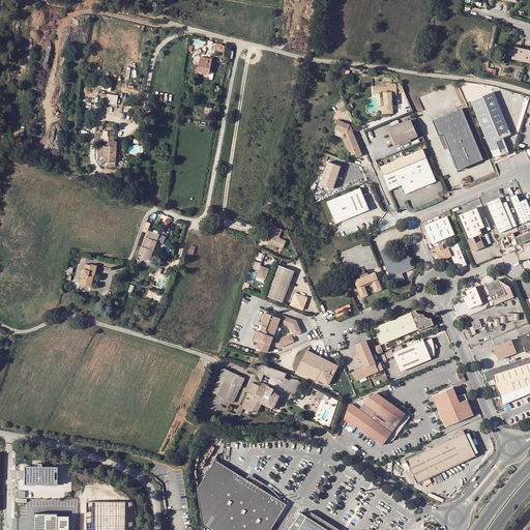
[(514,48),(512,59),(529,62),(529,51),(521,50),(514,48)]
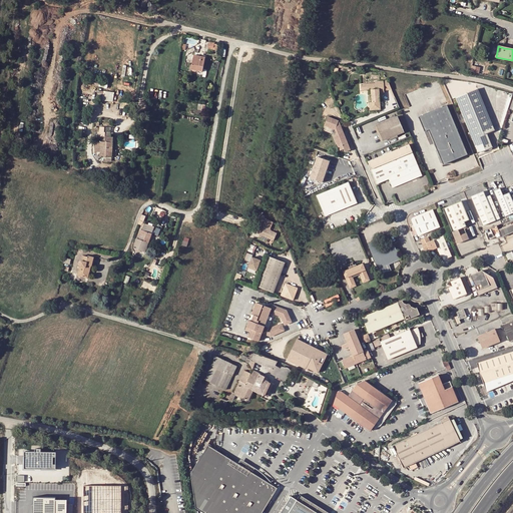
[(202,72),(205,57),(193,55),(191,70),(202,72)]
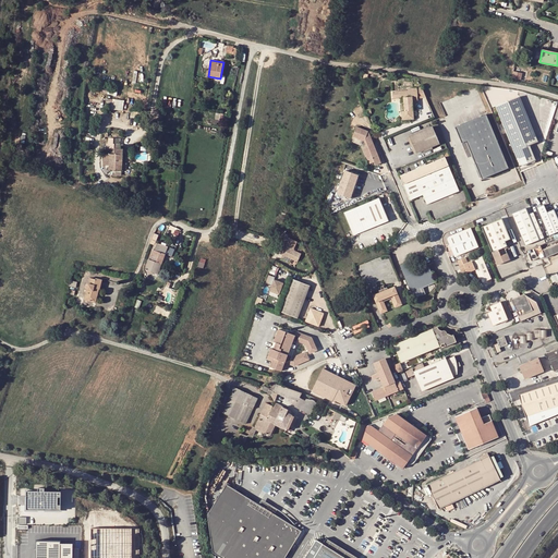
[(393,92),(393,98),(403,97),(404,111),(401,111),(402,121),(414,120),(413,100),(417,100),(417,99),(424,98),(423,86),(407,87),(408,91),(393,92)]
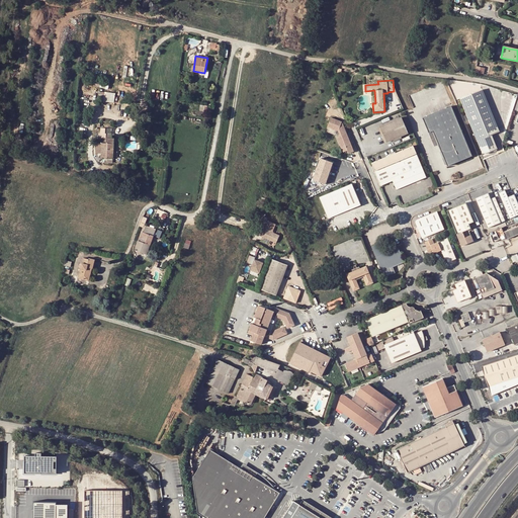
[(461,98),(483,154),(497,148),(492,134),(499,131),(483,89),(461,98)]
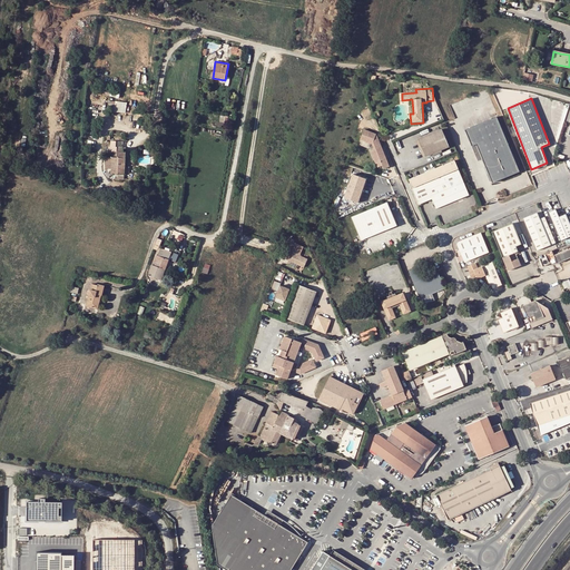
[(520,172),(498,117),(465,129),(472,146),(477,144),(492,183),(520,172)]
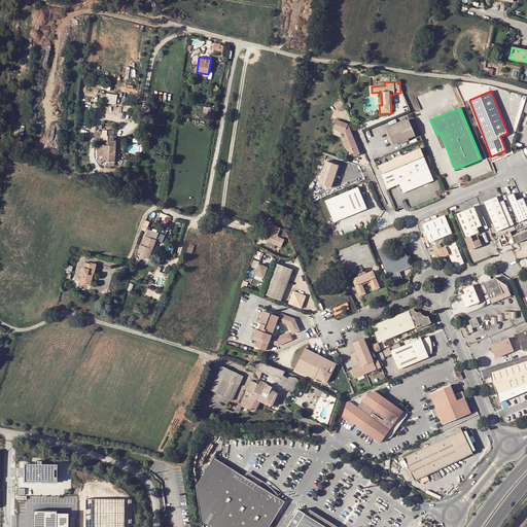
[(393,144),(416,135),(410,118),(387,128),(393,144)]
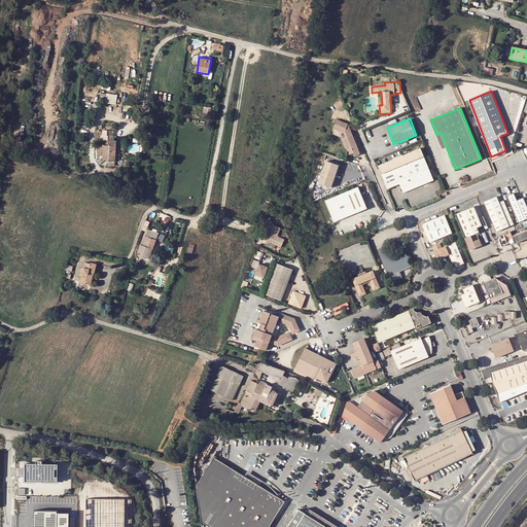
[(355,155),(360,153),(349,124),(337,120),(332,130),(341,132),(344,133),(346,136),(344,140),(348,151),(349,151),(350,154),(354,152),(355,155)]
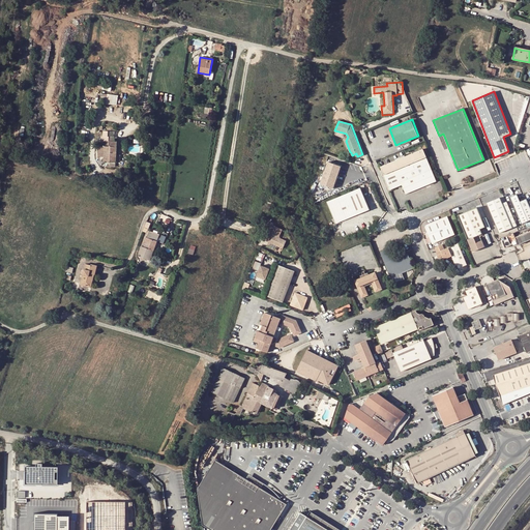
[(109,137),(108,142),(98,141),(97,156),(104,156),(104,162),(109,163),(109,167),(115,167),(116,160),(121,160),(121,154),(116,154),(117,142),(114,142),(114,139),(116,140),(117,137),(109,137)]
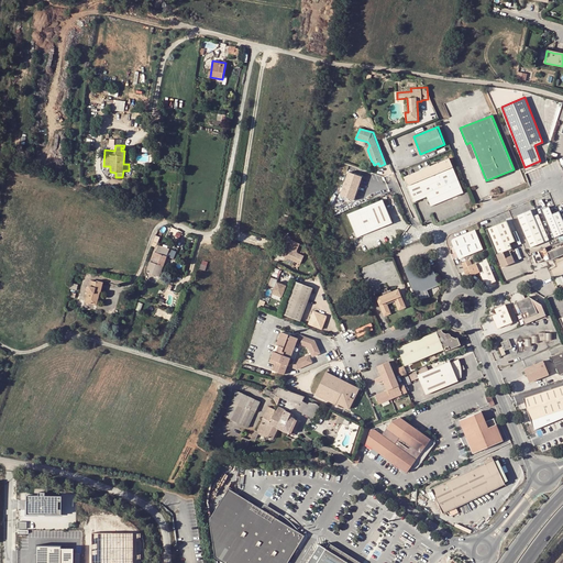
[(446,169),(408,185),(415,201),(427,196),(430,206),(463,192),(453,167),(450,158),(443,161),(446,169)]
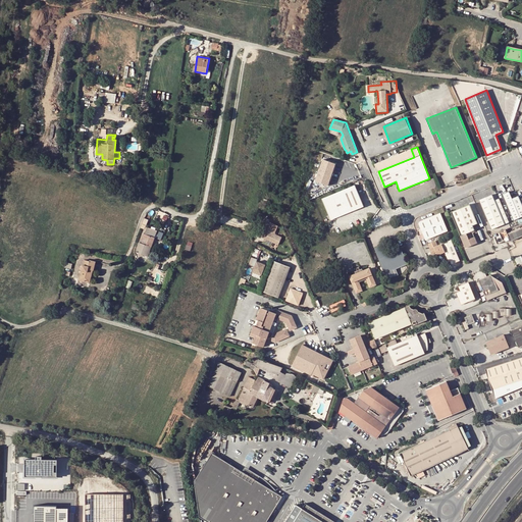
[(414,157),(411,149),(375,163),(377,170),(378,171),(414,157)]
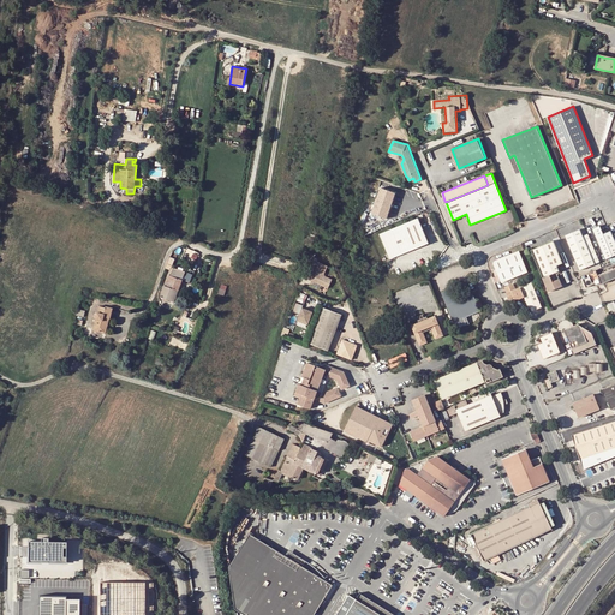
[(395,193),(380,189),(371,213),(387,218),(395,193)]
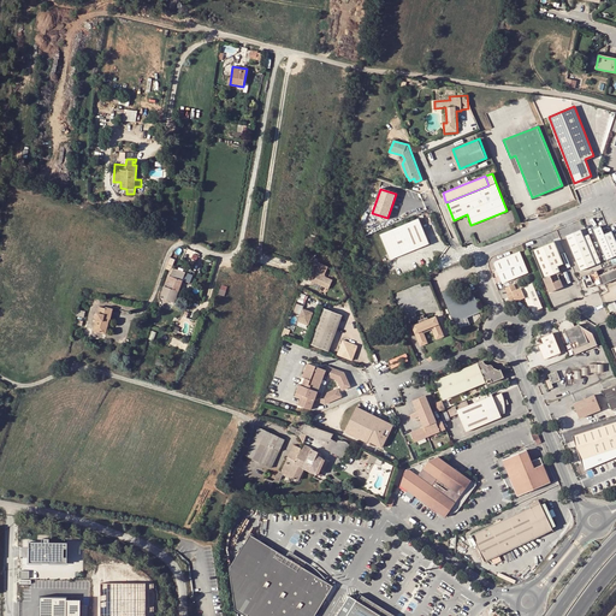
[(428,243),(419,218),(379,235),(390,259),(428,243)]
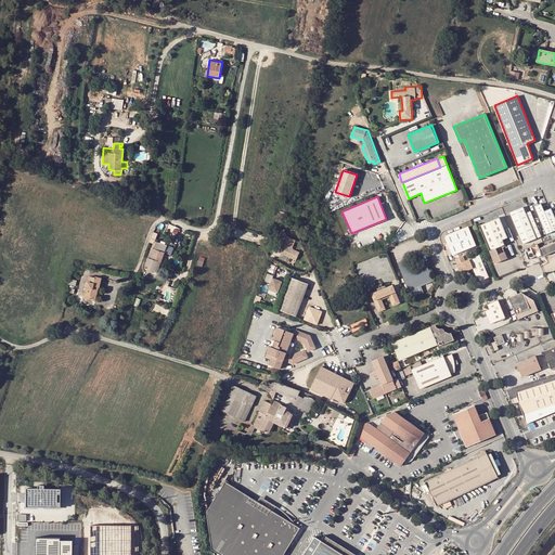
[(544,210),(541,203),(533,206),(545,233),(554,229),(554,218),(551,208),(544,210)]
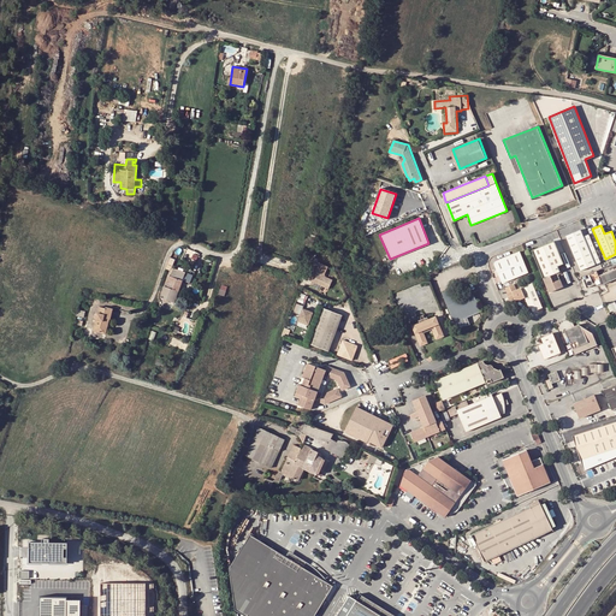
[(596,264),(600,262),(588,234),(584,236),(581,229),(566,235),(580,271),(596,264)]
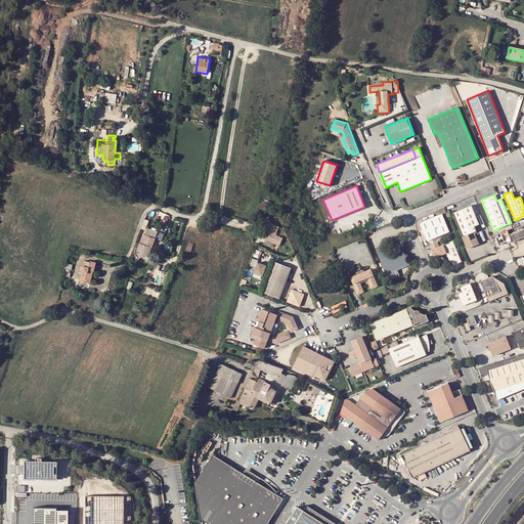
[(472,205),(452,213),(461,231),(475,225),(479,223),(472,205)]
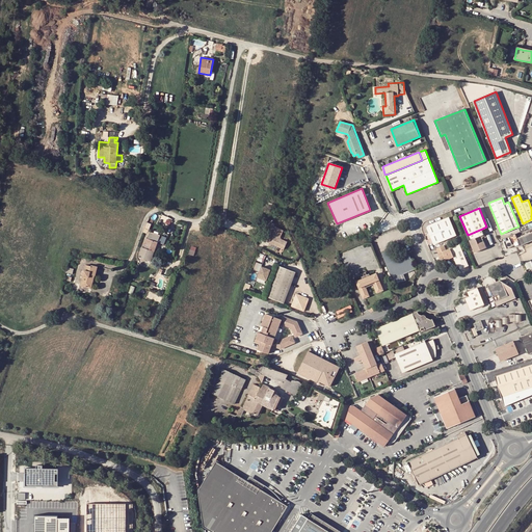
[(427,228),(433,244),(456,235),(448,216),(428,225),(427,225),(427,227),(427,228)]
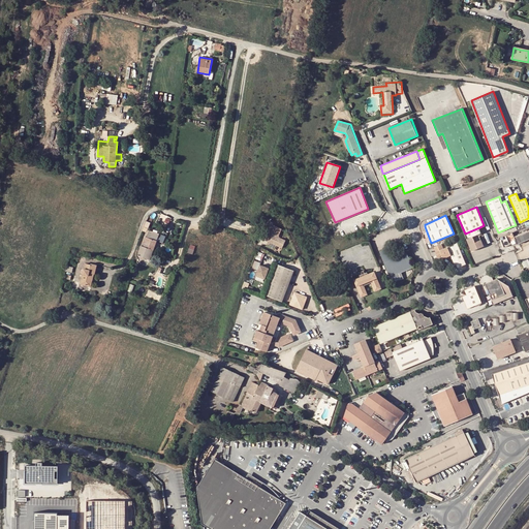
[(279,230),(272,227),(272,229),(269,228),(265,241),(268,242),(267,244),(281,249),(284,242),(278,239),(277,237),(279,230)]
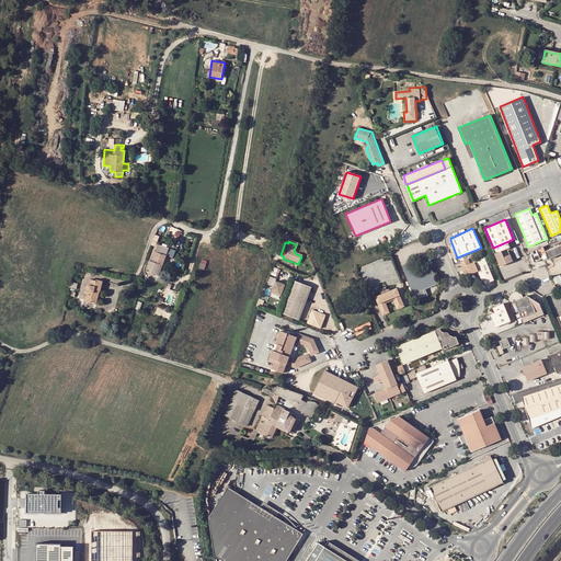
[(501,266),(513,261),(510,253),(507,248),(511,247),(508,241),(493,248),(501,266)]
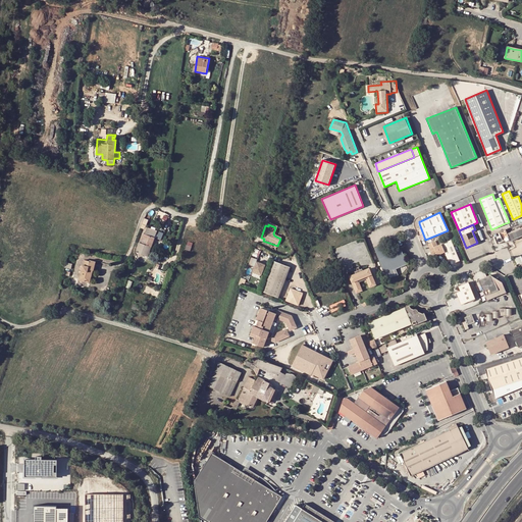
[(521,226),(508,232),(507,229),(502,231),(505,239),(509,238),(510,241),(521,236),(521,226)]
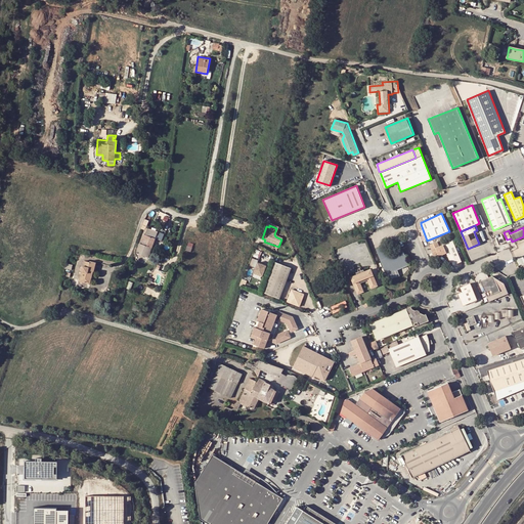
[(141,245),(139,251),(148,254),(157,232),(146,228),(144,234),(142,234),(139,244),(141,245)]
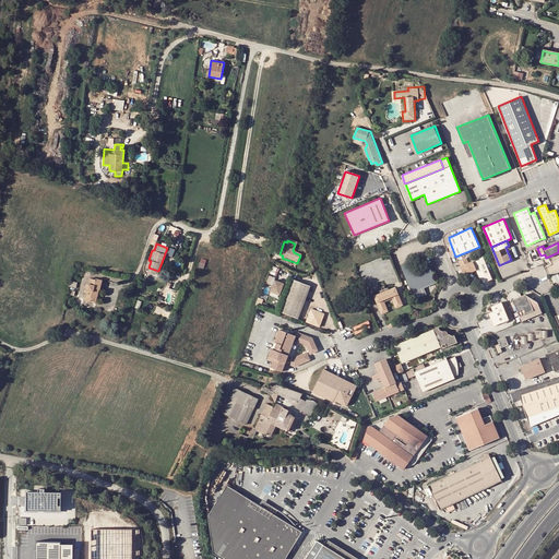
[(480,278),(483,282),(491,280),(483,257),(468,262),(466,258),(459,260),(460,265),(459,266),(461,271),(466,269),(467,273),(476,270),(479,278),(480,278)]
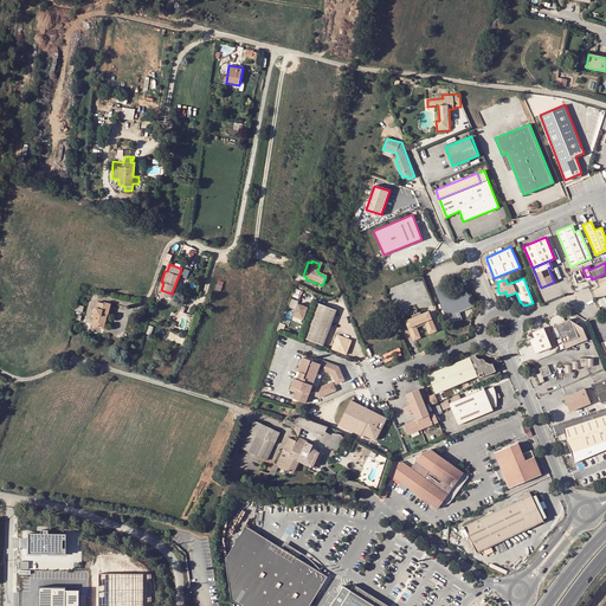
[(440,304),(468,294),(466,289),(452,295),(447,283),(434,288),(440,304)]
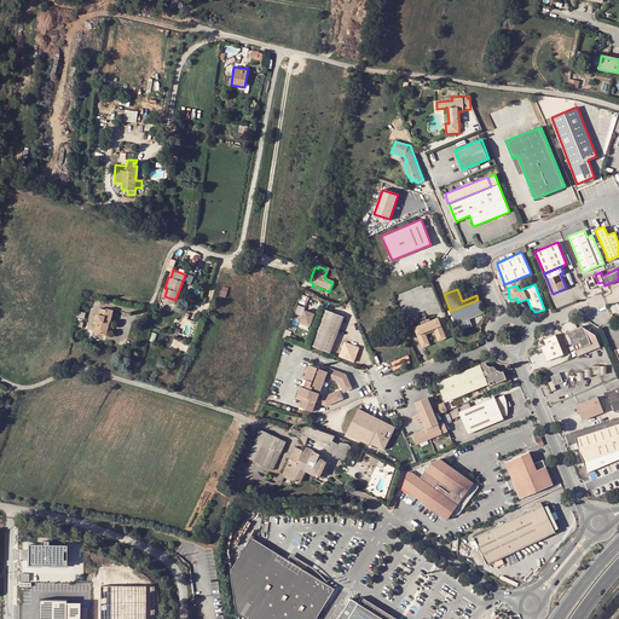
[(106,311),(99,308),(93,333),(103,335),(106,320),(109,320),(110,322),(113,311),(106,308),(106,311)]
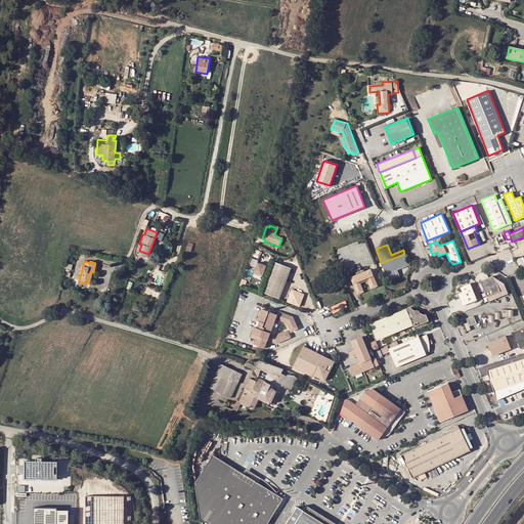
[(262,292),(278,298),(291,267),(274,261),(262,292)]
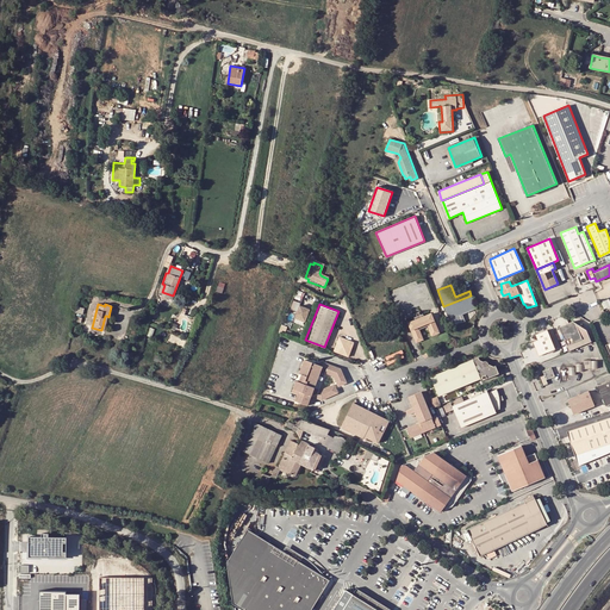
[(310,309),(299,305),(294,317),(305,321),(310,309)]
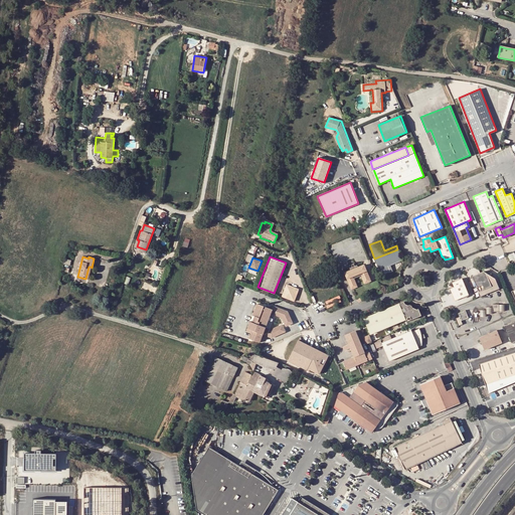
[(353,279),(361,275),(364,283),(369,281),(363,265),(357,267),(356,265),(354,266),(352,263),(350,264),(351,267),(349,268),(350,270),(344,273),(351,289),(356,287),(353,279)]
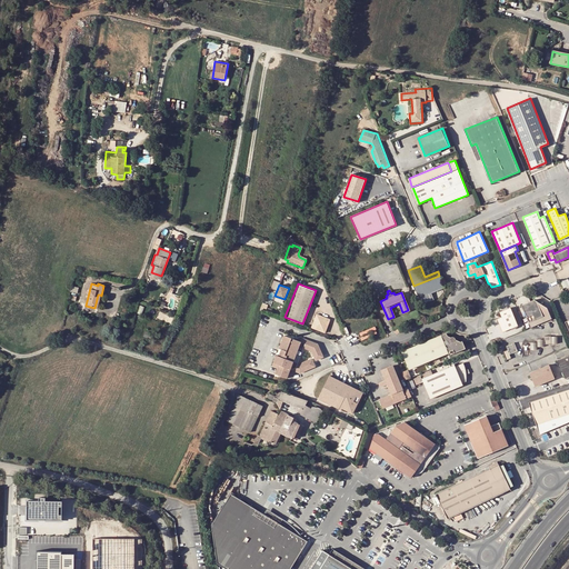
[(435,299),(431,292),(419,298),(421,303),(435,299)]
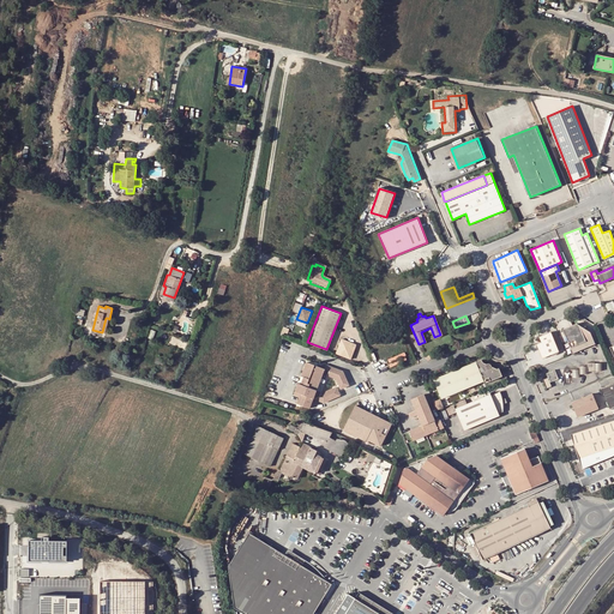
[(572,353),(595,343),(590,331),(577,323),(563,329),(572,353)]
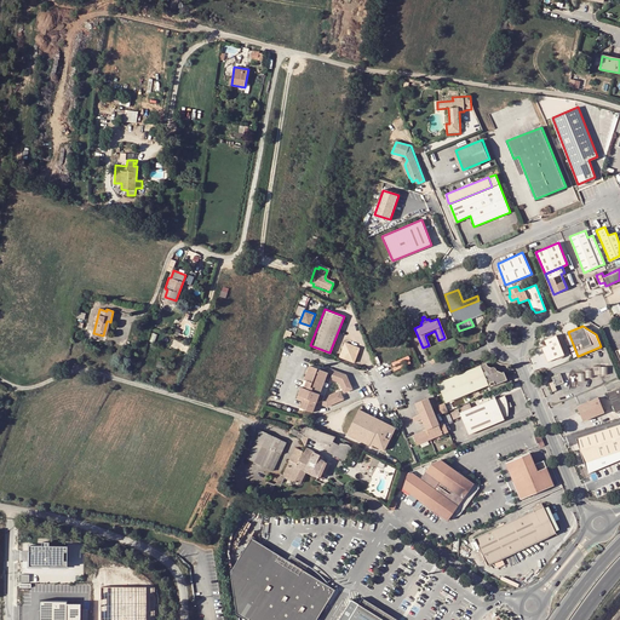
[(564,355),(556,334),(545,339),(546,345),(543,346),(547,361),(564,355)]
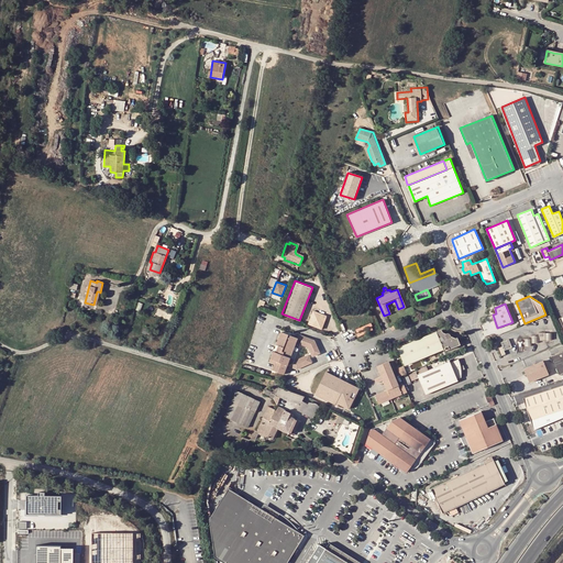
[(308,323),(321,329),(327,316),(313,310),(308,323)]
